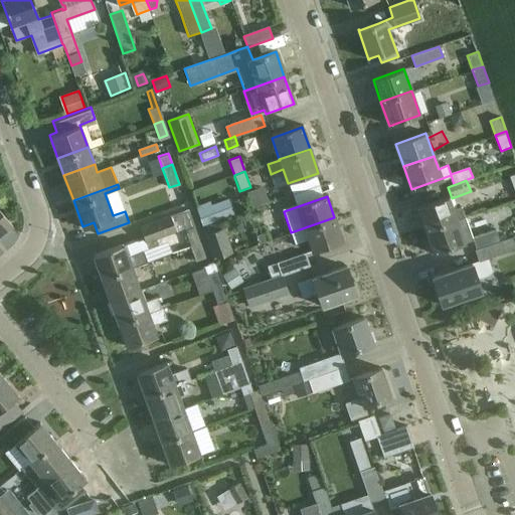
[(418,207),(425,229),(465,216),(466,215),(463,207),(454,210),(449,197),(418,207)]
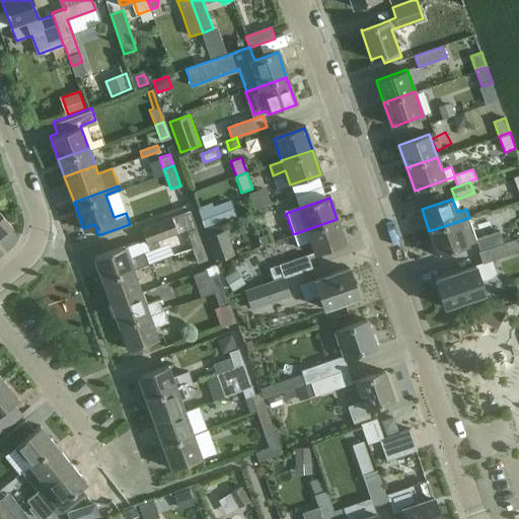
[(230,200),(213,206),(219,222),(221,221),(235,216),(230,200)]
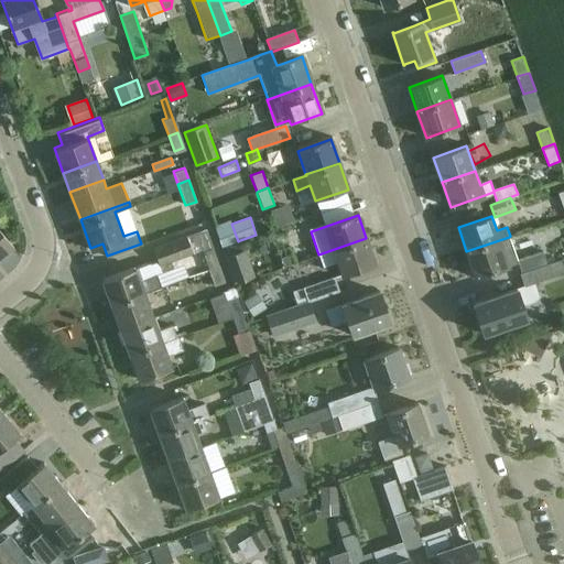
[(101,278),(110,303),(161,284),(158,273),(163,272),(161,263),(210,246),(204,229),(152,248),(158,261),(134,269),(133,266),(101,278)]
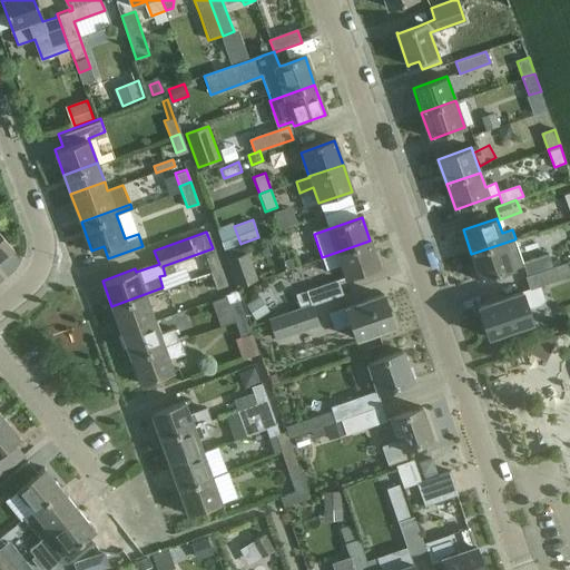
[(0,259),(13,249),(0,233),(0,259)]
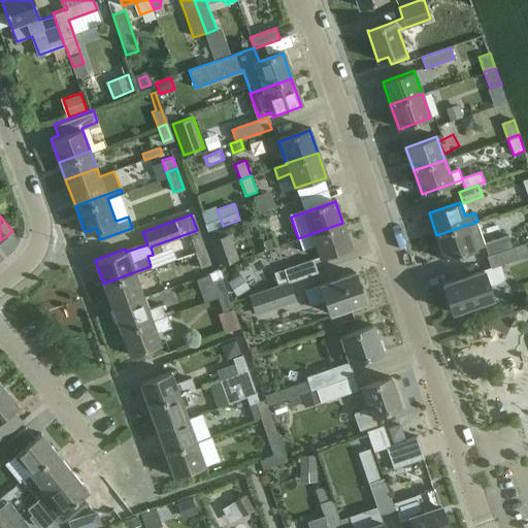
[(444,259),(464,252),(485,244),(476,222),(436,235),(444,259)]
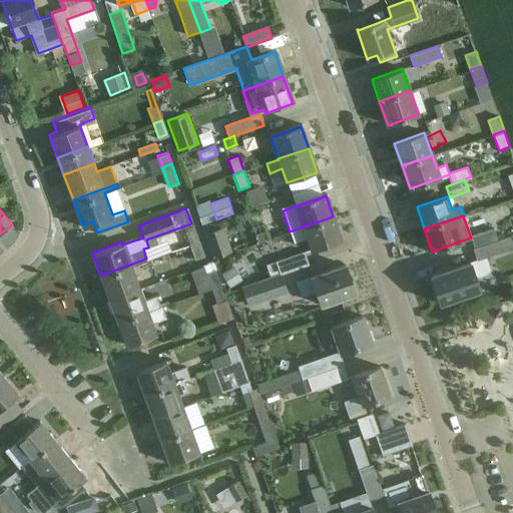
[(312,251),(323,247),(342,240),(333,216),(290,231),(295,242),(307,238),(312,251)]
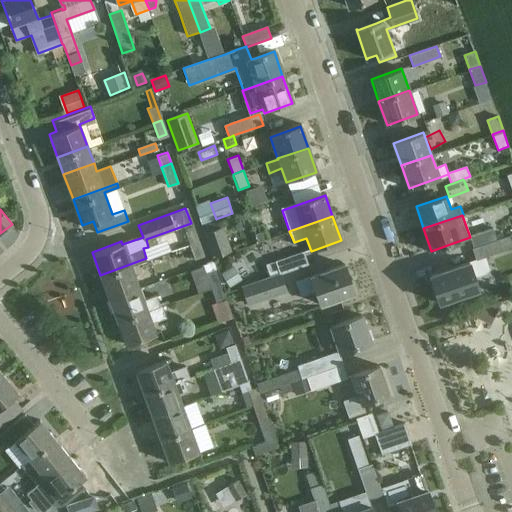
[(182,228),(187,243),(197,239),(191,224),(182,228)]
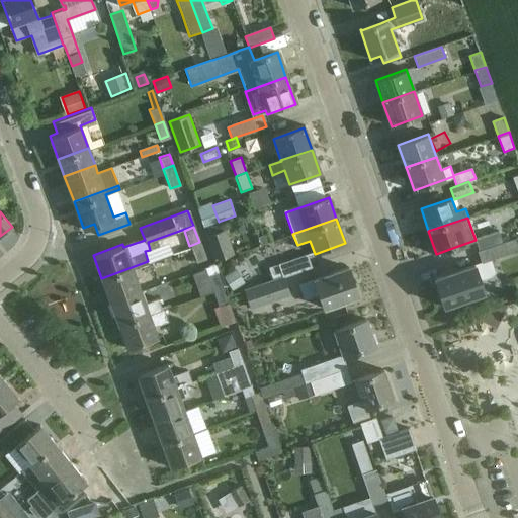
[(476,238),(480,250),(503,242),(499,230),(476,238)]
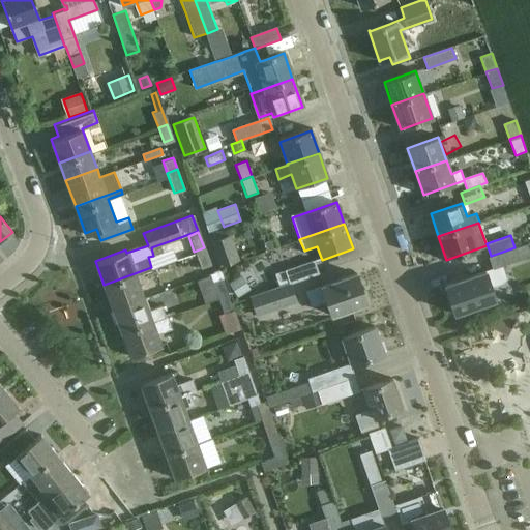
[(274,239),(263,243),(266,252),(277,247),(274,239)]
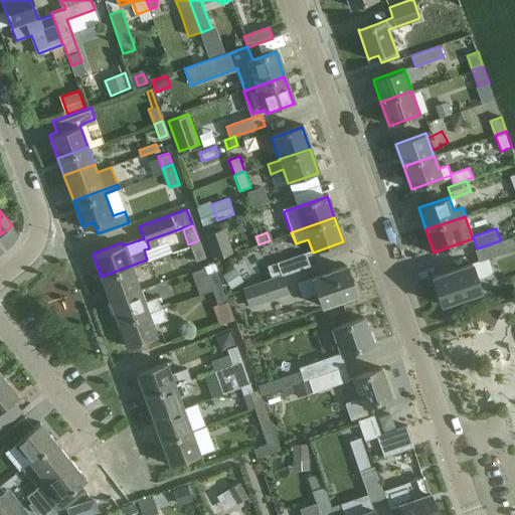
[(472,264),(451,271),(432,278),(442,305),(475,293),(471,281),(495,273),(490,258),(514,247),(514,243),(512,235),(500,240),(477,248),(475,248),(479,261),(472,264)]
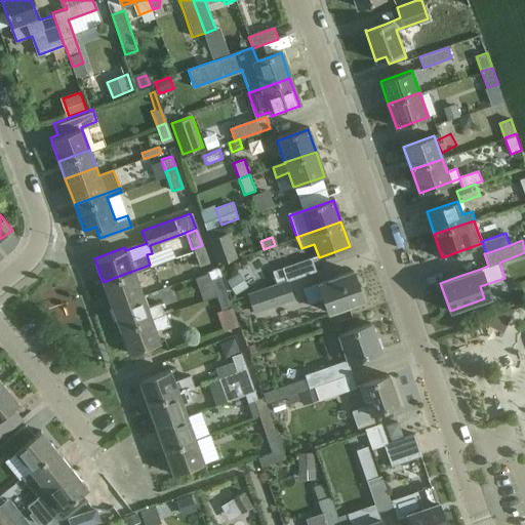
[(198,265),(207,260),(202,245),(192,249),(198,265)]
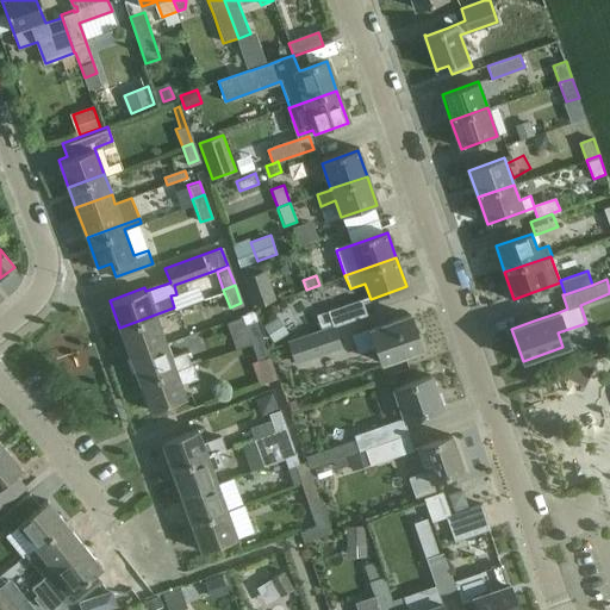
[(319,285),(306,290),(321,331),(332,328),(365,316),(360,300),(329,311),(319,285)]
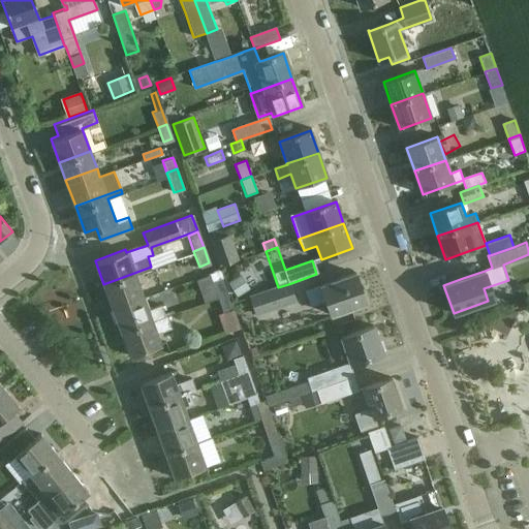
[(213,252),(213,274),(234,273),(234,252),(213,252)]
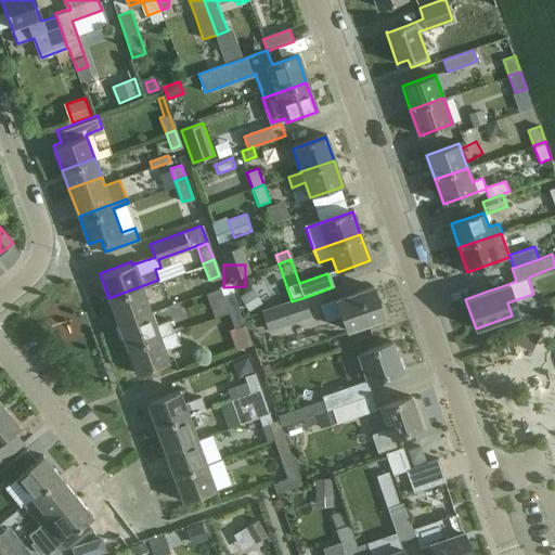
[(108,298),(117,322),(149,310),(141,289),(159,283),(158,280),(108,298)]
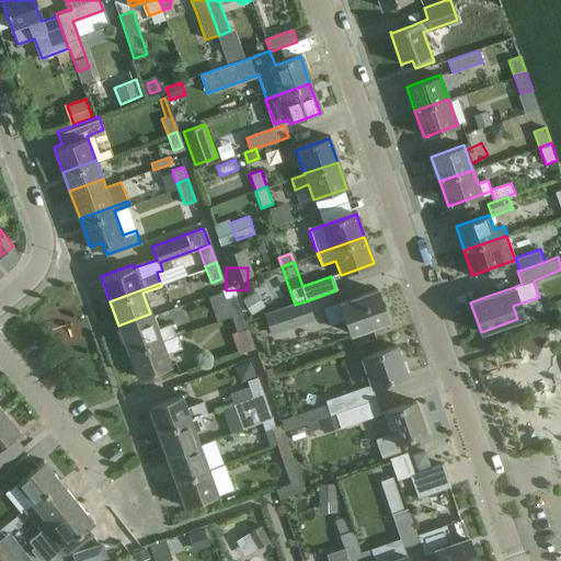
[(253,315),(265,306),(255,290),(243,299),(253,315)]
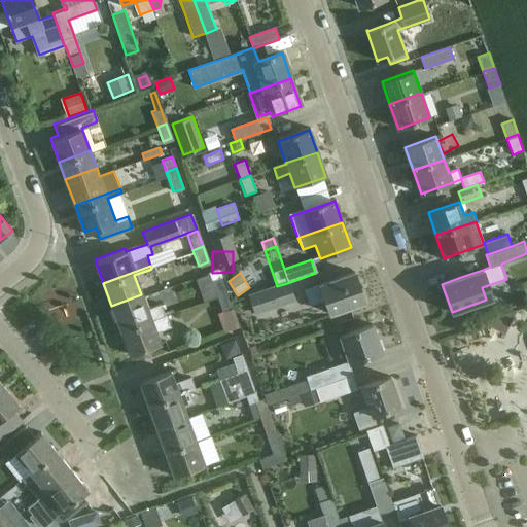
[(328,316),(344,310),(363,304),(353,274),(303,291),(308,306),(323,300),(328,316)]
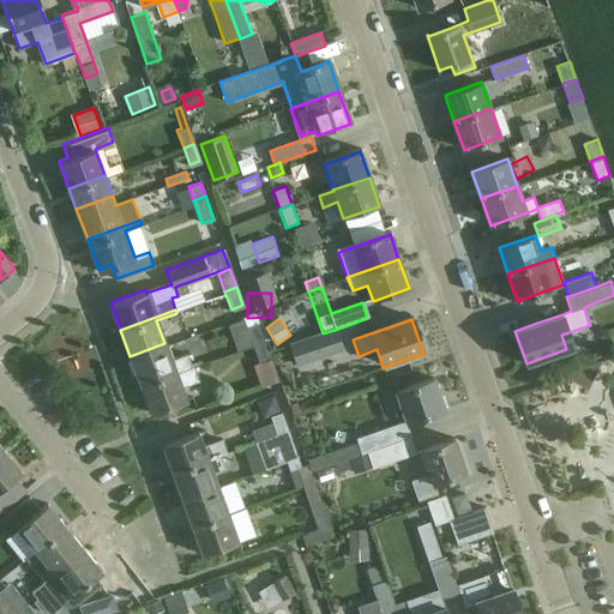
[(246,325),(252,342),(263,338),(257,321),(246,325)]
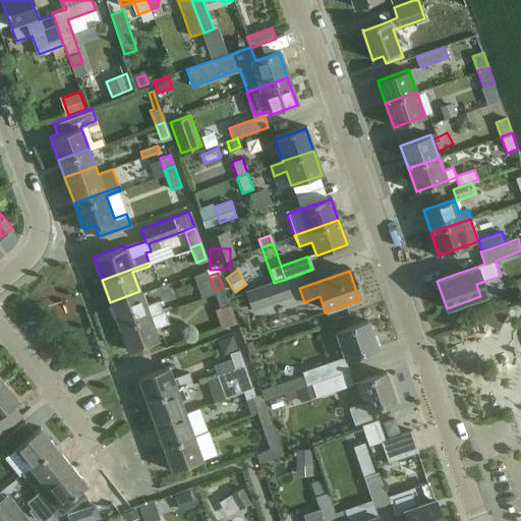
[(244,293),(251,311),(290,297),(284,280),(274,283),(244,293)]
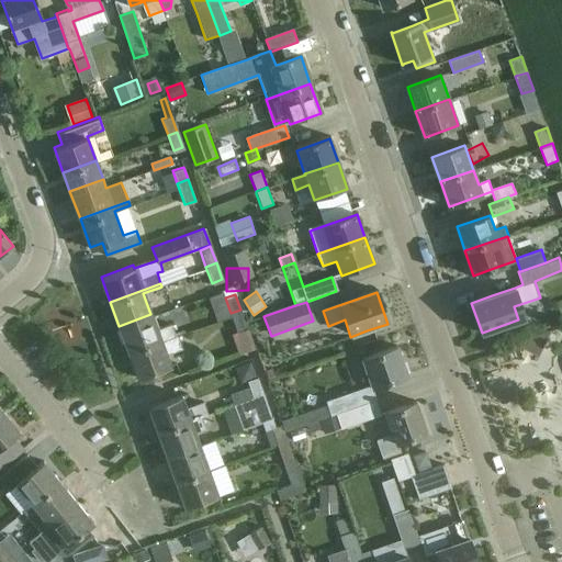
[(237,330),(246,327),(240,310),(231,313),(237,330)]
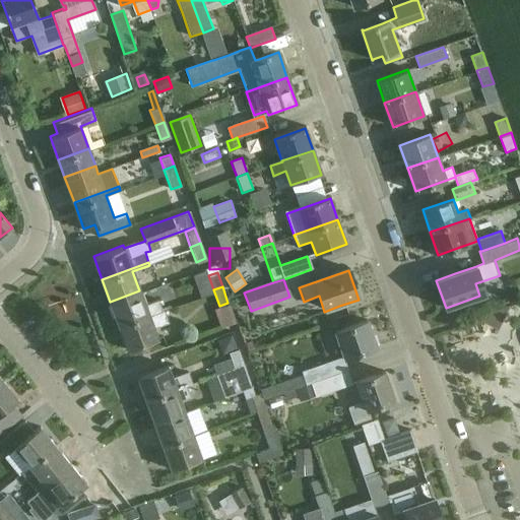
[(139,290),(110,302),(118,324),(163,308),(159,301),(145,306),(139,290)]
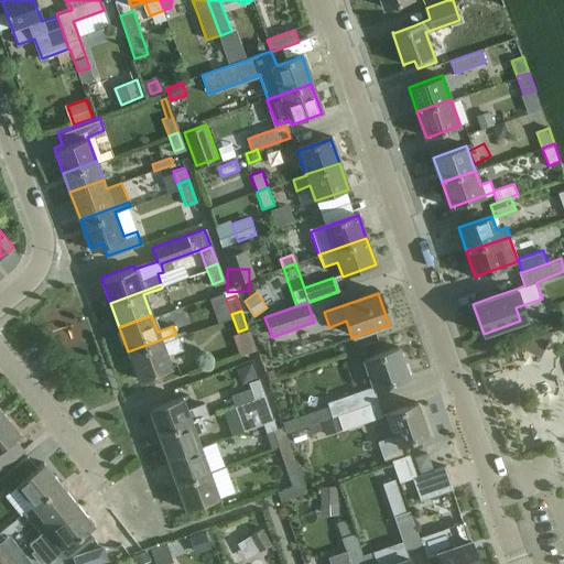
[(234,336),(240,355),(257,349),(250,331),(234,336)]
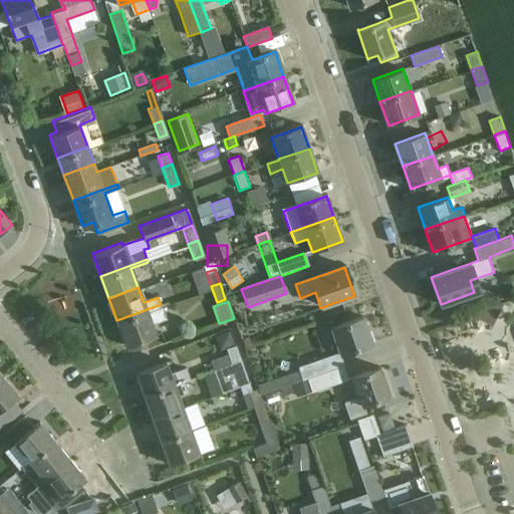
[(470,315),(471,315),(492,325),(503,303),(470,314),(470,315)]
